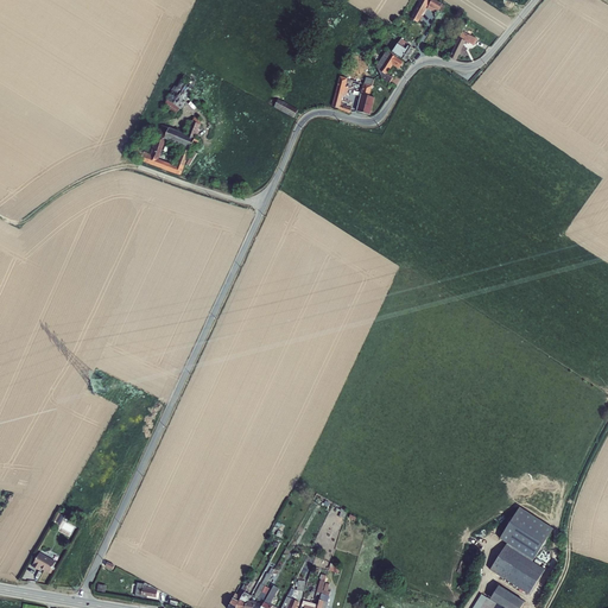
[(419,23),(428,6),(439,12),(443,2),(438,0),(419,0),(411,19),(419,23)]
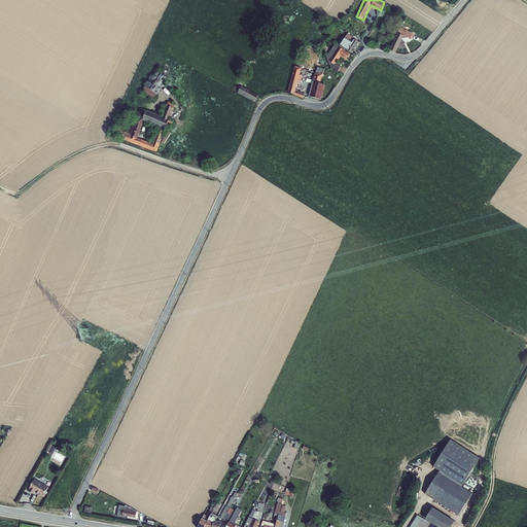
[(399,27),(390,50),(396,53),(398,47),(403,49),(407,41),(402,40),(403,36),(412,39),(415,32),(399,27)]
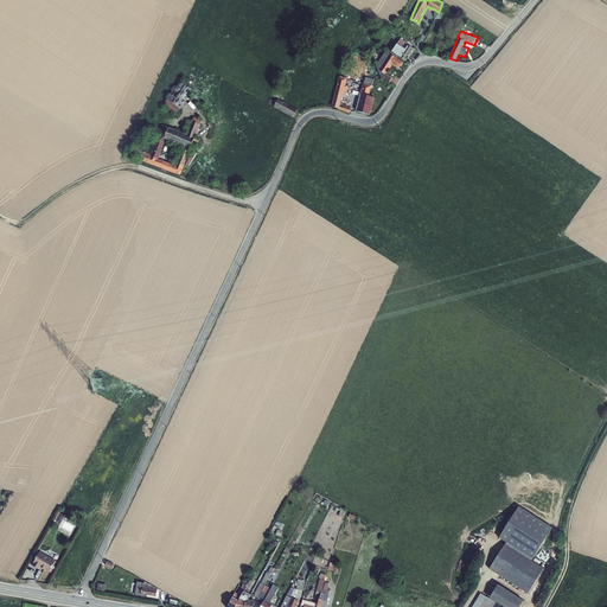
[(408,61),(415,46),(398,38),(391,53),(408,61)]
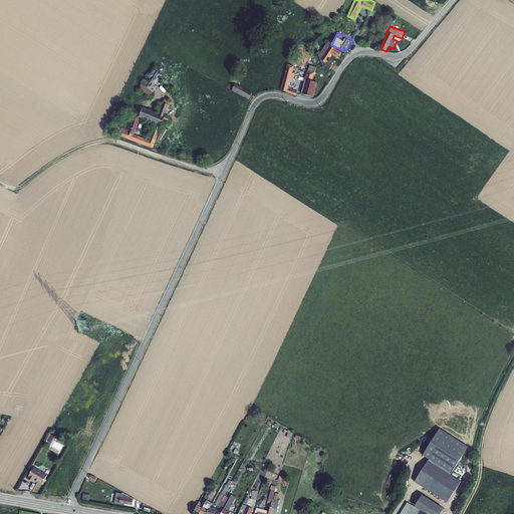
[(326,42),(317,57),(324,61),(322,65),(329,69),(332,64),(328,61),(332,54),(338,57),(341,52),(326,42)]
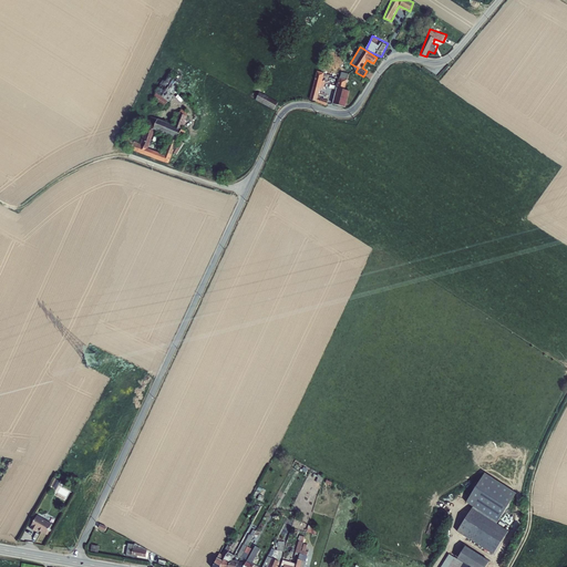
[(153,99),(167,106),(184,76),(169,69),(153,99)]
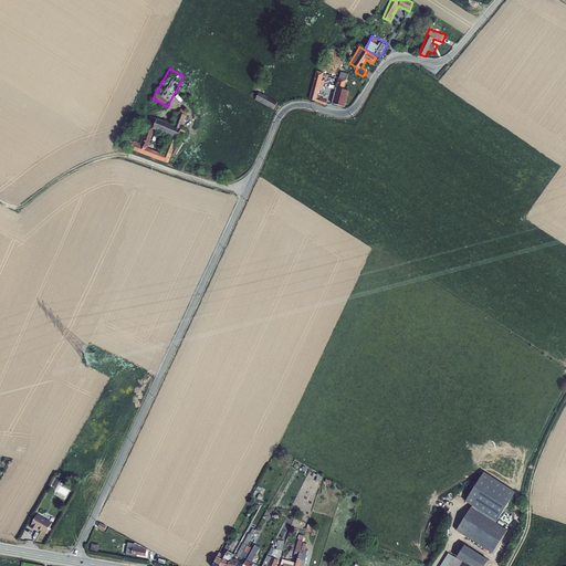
[(316,71),(310,100),(327,104),(328,100),(318,97),(320,88),(324,88),(325,81),(322,80),(324,73),(316,71)]
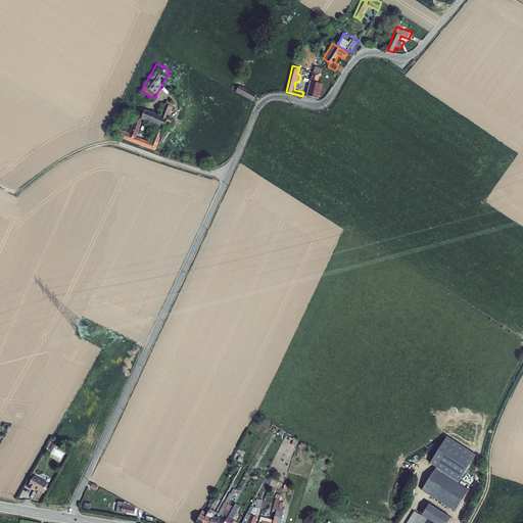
[(315,65),(306,95),(318,98),(322,84),(319,83),(322,67),(315,65)]
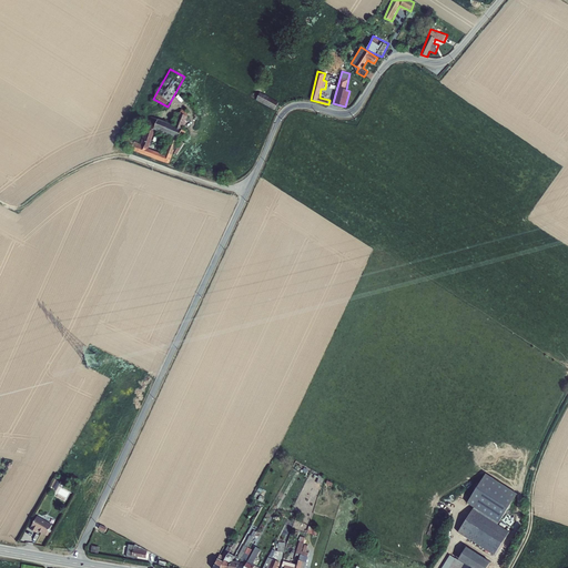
[(275,109),(280,101),(260,92),(256,101),(275,109)]
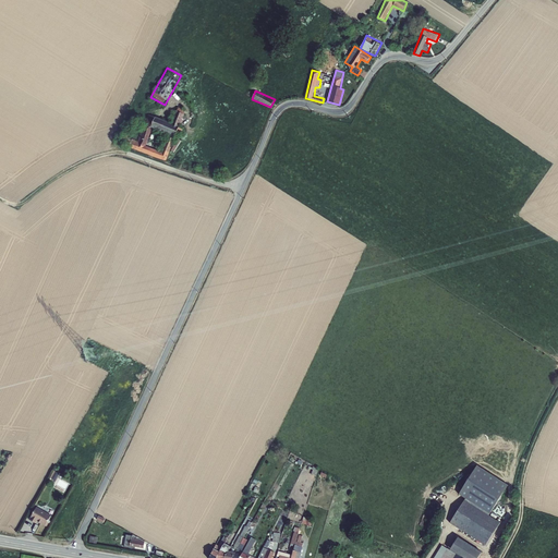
[(153,129),(177,136),(184,109),(177,107),(172,122),(147,114),(140,141),(132,138),(129,148),(168,159),(170,150),(177,152),(180,141),(169,137),(165,152),(147,146),(153,129)]
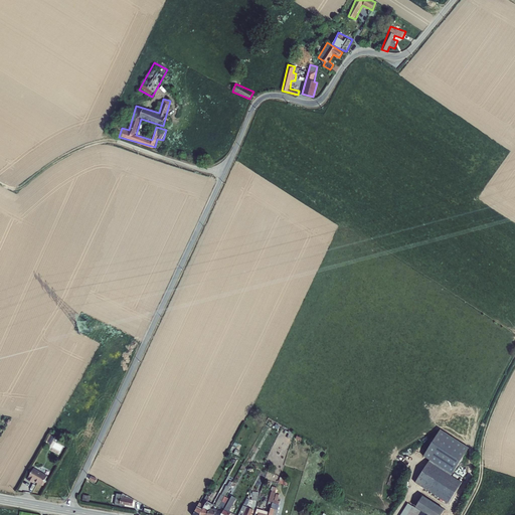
[(428,461),(415,483),(448,504),(462,482),(452,476),(469,448),(441,430),(423,457),(430,461),(430,462),(428,461)]
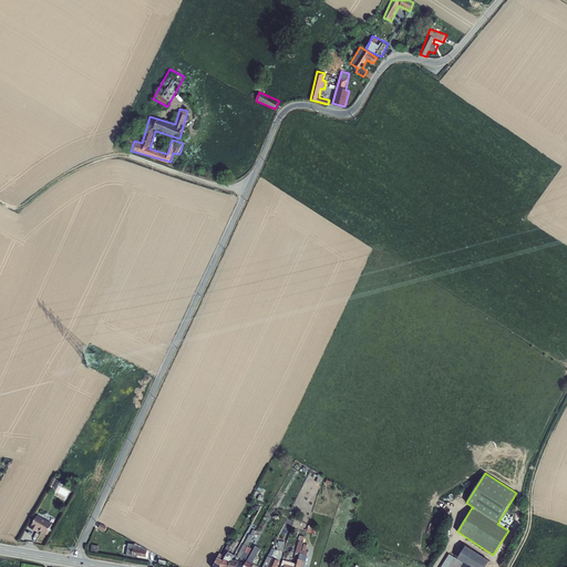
[(54,478),(50,485),(55,488),(60,481),(54,478)]
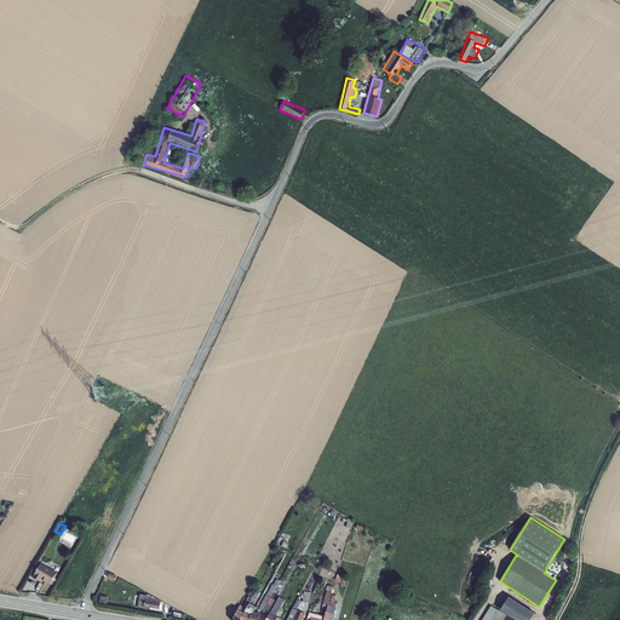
[(40,563),(32,578),(40,583),(41,580),(50,585),(57,573),(40,563)]
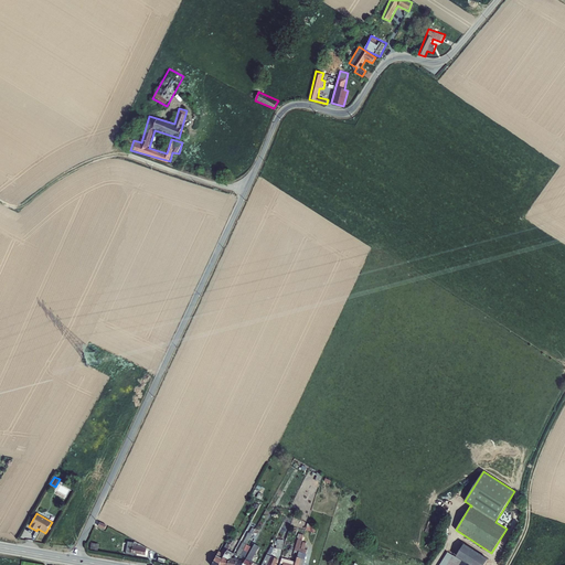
[(307,524),(306,530),(310,532),(310,533),(315,532),(313,523),(309,524),(307,524)]
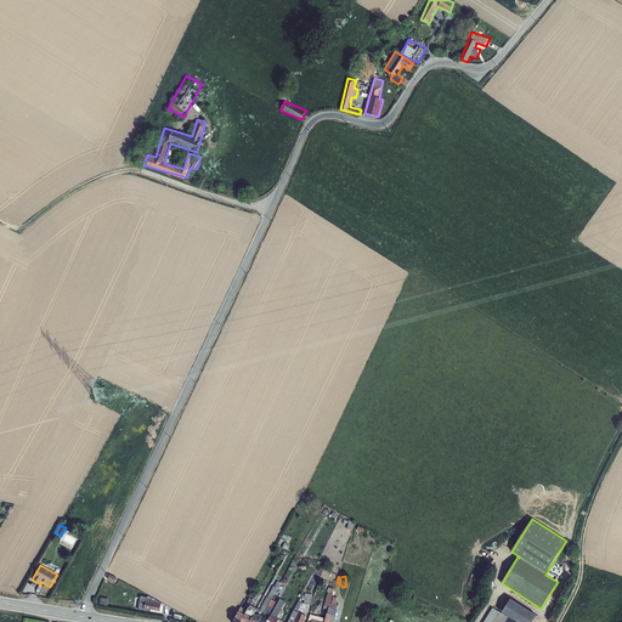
[(253,617),(249,621),(259,621),(263,616),(271,600),(281,583),(277,581),(275,587),(273,587),(267,598),(266,598),(260,610),(258,609),(256,610),(254,615),(253,617)]
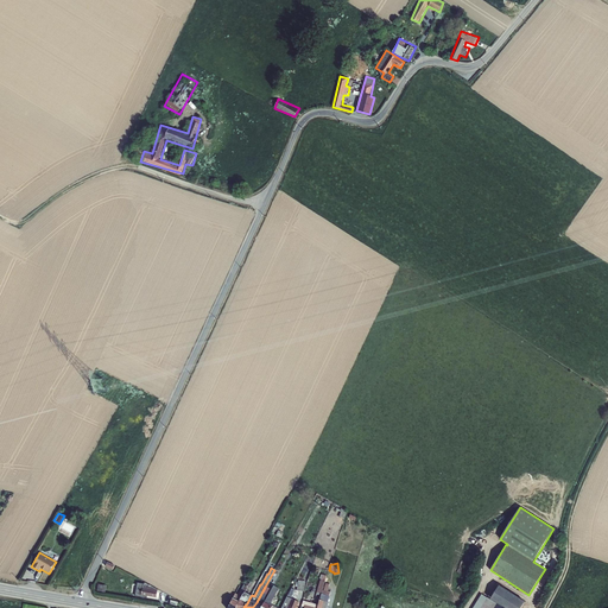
[(239,602),(235,607),(244,607),(247,603),(248,601),(251,596),(247,594),(258,575),(254,572),(249,584),(245,593),(244,594),(240,600),(239,602)]
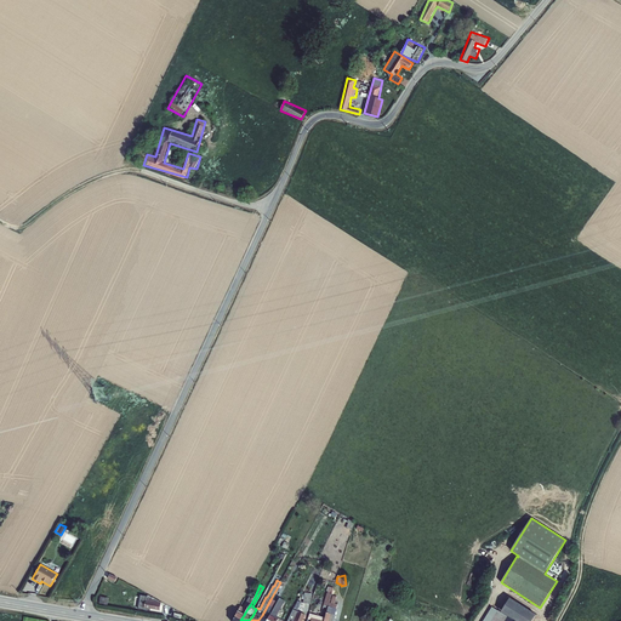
[(328,609),(329,603),(334,587),(329,586),(328,593),(326,593),(323,605),(324,605),(323,607),(328,609)]
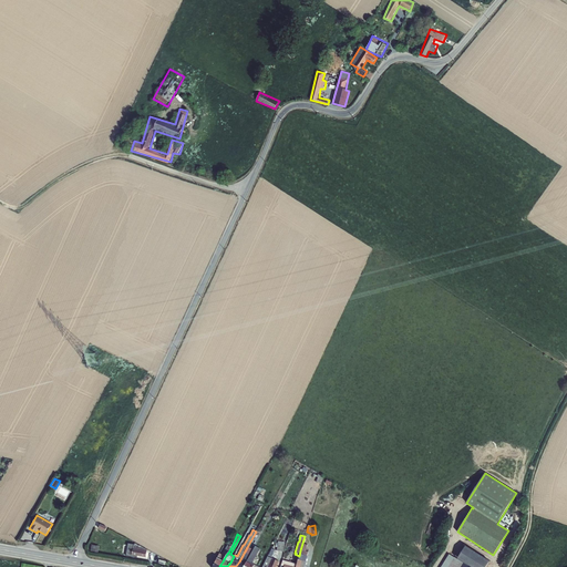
[(217,558),(212,566),(219,566),(223,562),(224,559),(227,554),(228,553),(233,545),(229,543),(223,555),(219,554),(217,558)]
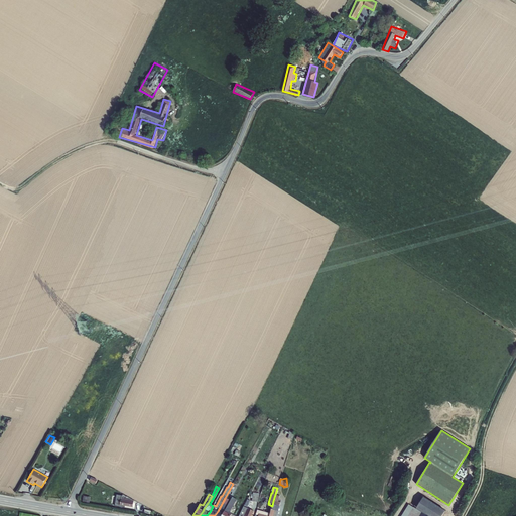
[(117,495),(115,506),(125,507),(126,506),(133,507),(134,501),(126,496),(126,497),(122,495),(122,497),(121,496),(117,495)]
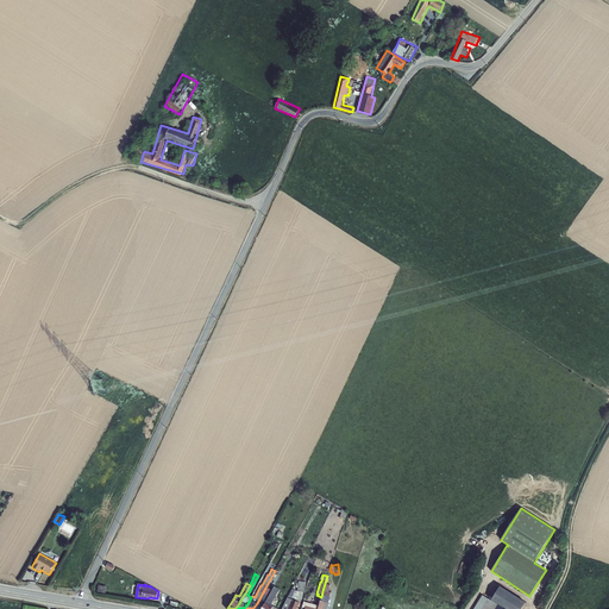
[(327,608),(330,597),(331,592),(328,592),(330,585),(326,584),(324,591),(322,591),(321,597),(318,608),(327,608)]
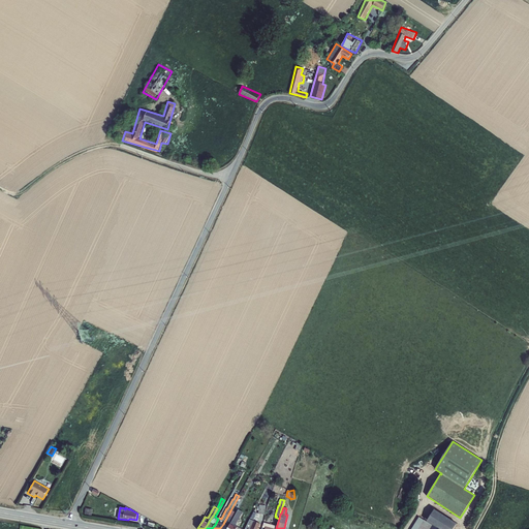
[(229,525),(227,528),(241,528),(237,527),(235,526),(243,512),(238,509),(230,523),(230,524),(229,525)]
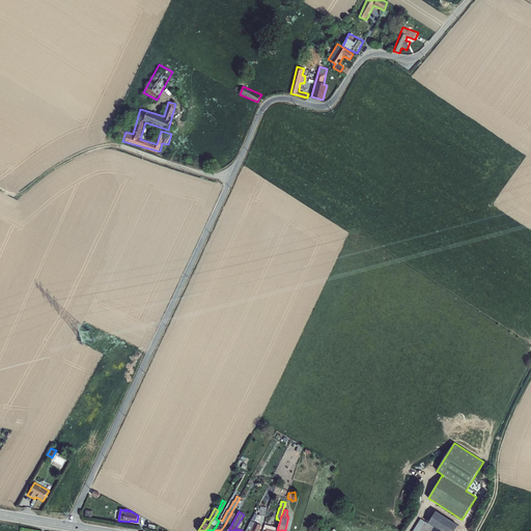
[(224,526),(221,530),(228,530),(230,527),(231,526),(231,525),(230,524),(235,514),(231,512),(224,526)]
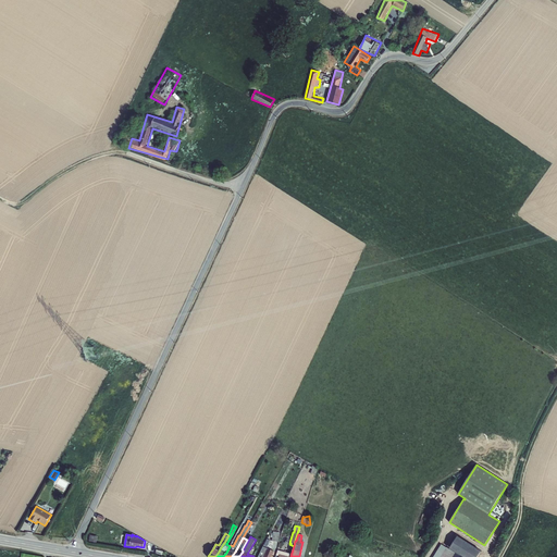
[(442,545),(433,556),(477,556),(481,552),(457,537),(450,548),(447,546),(446,547),(442,545)]
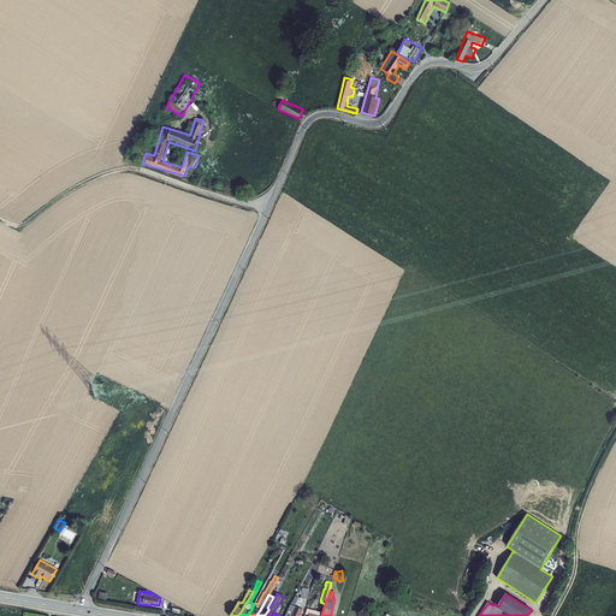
[(300,615),(303,610),(291,605),(285,615),(300,615)]
